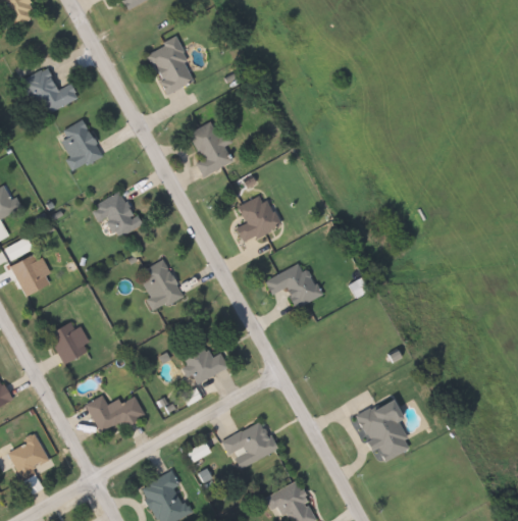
[(0,0),(0,13),(6,24),(40,6),(37,0),(0,0)]
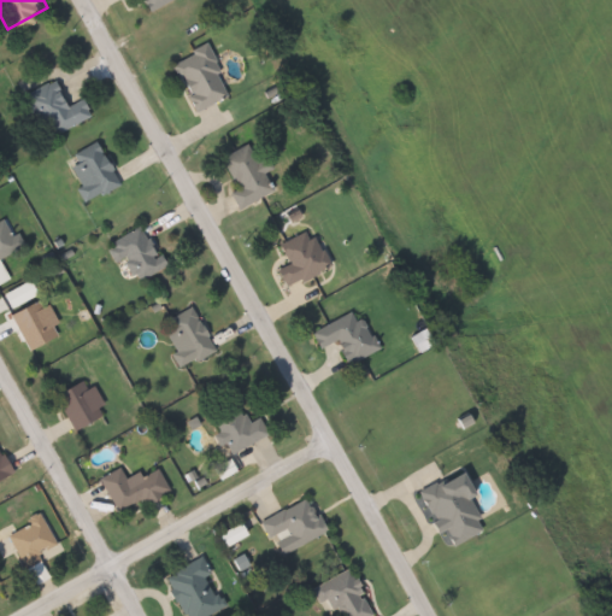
[(177,1),(176,0),(125,0),(125,1),(128,0),(146,0),(152,12),(177,1)]
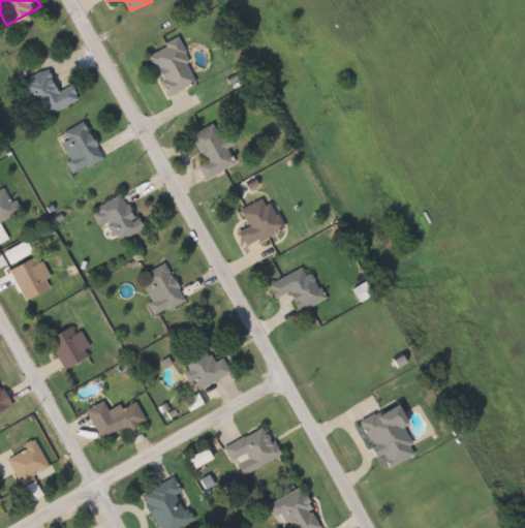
[(170,29),(156,37),(159,41),(140,52),(161,90),(193,72),(170,29)]
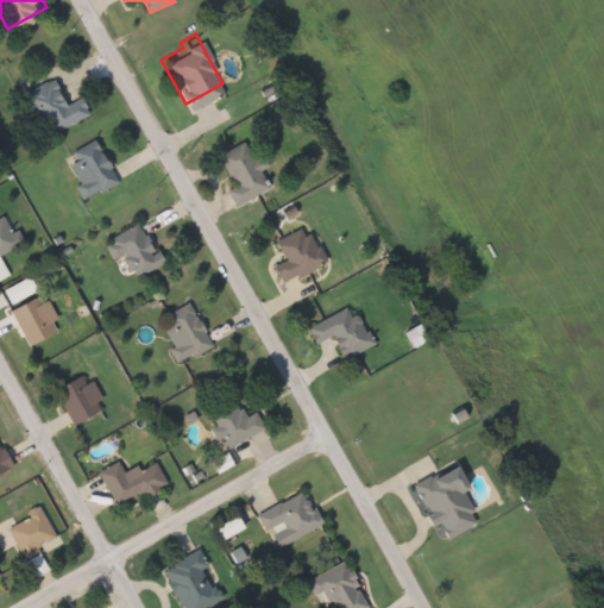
[(74,87),(86,106),(39,135),(12,88),(42,70),(58,96),(74,87)]
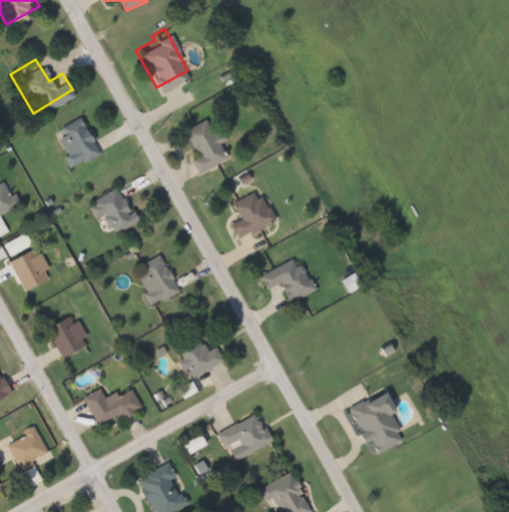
[(71,109),(46,124),(61,150),(56,153),(62,163),(92,145),(71,109)]
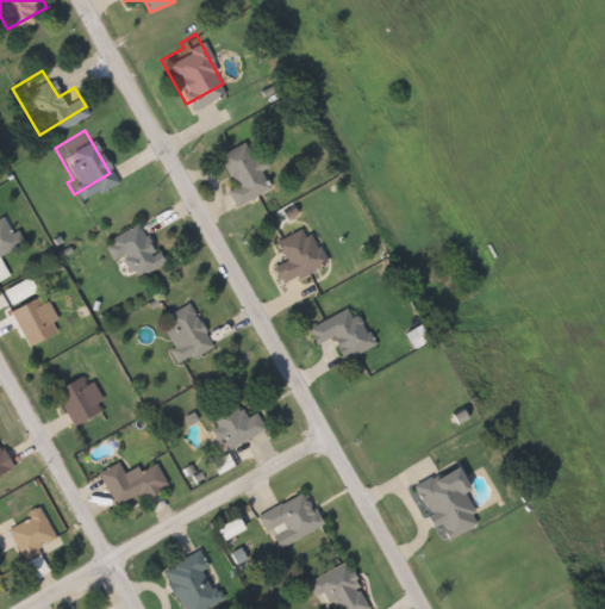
[(213,150),(248,134),(273,188),(238,204),(213,150)]
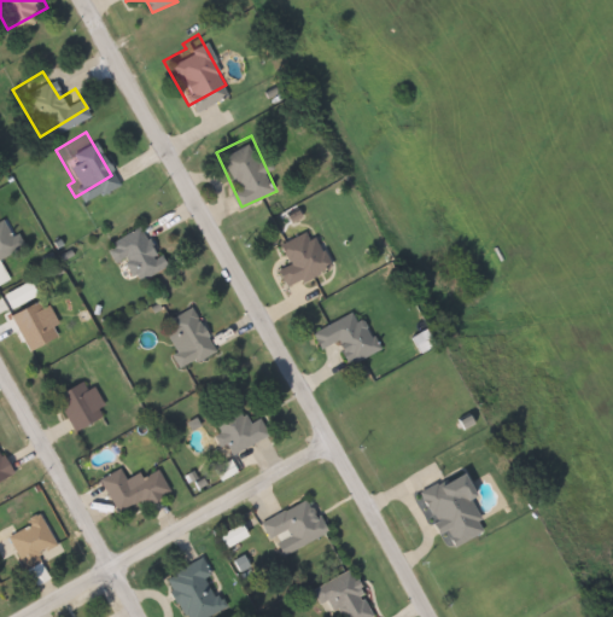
[(24,244),(0,260),(0,221),(6,217),(24,244)]
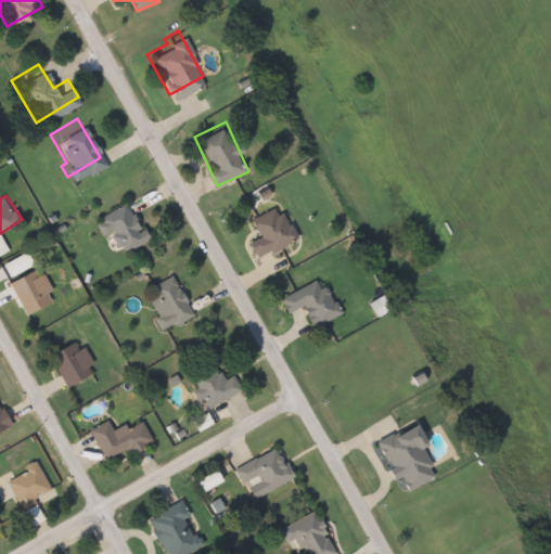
[(126,254),(111,232),(105,236),(97,222),(128,202),(151,237),(126,254)]
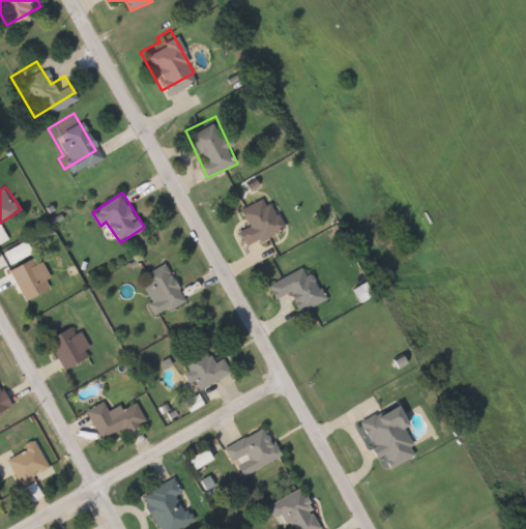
[(285,227),(246,248),(238,233),(250,227),(240,211),(267,196),(285,227)]
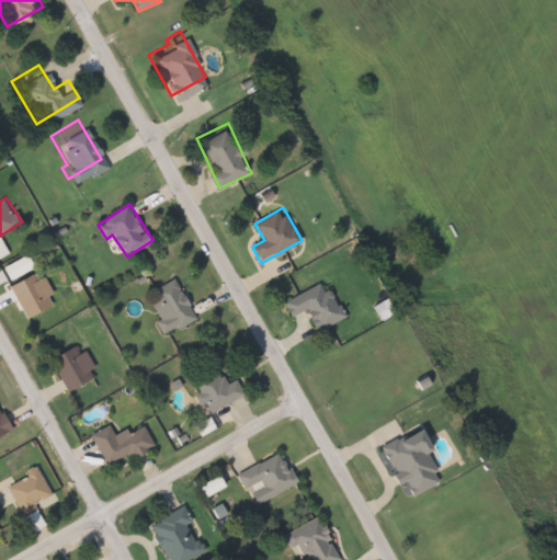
[(44,273),(57,307),(25,319),(12,285),(44,273)]
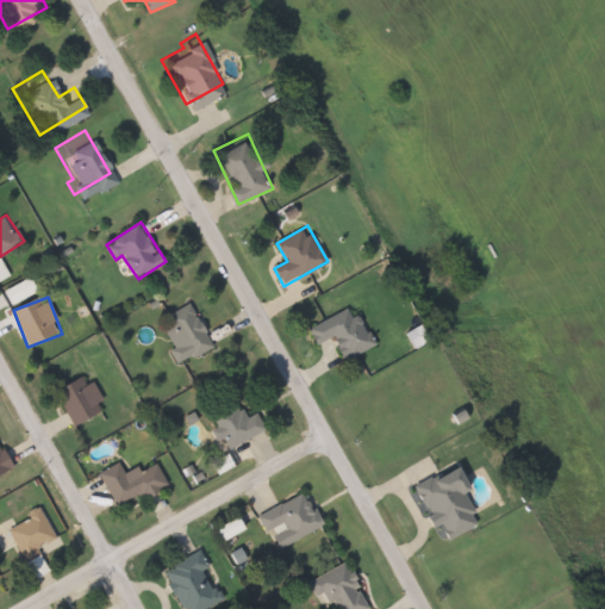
[(158,319),(193,304),(213,347),(180,364),(158,319)]
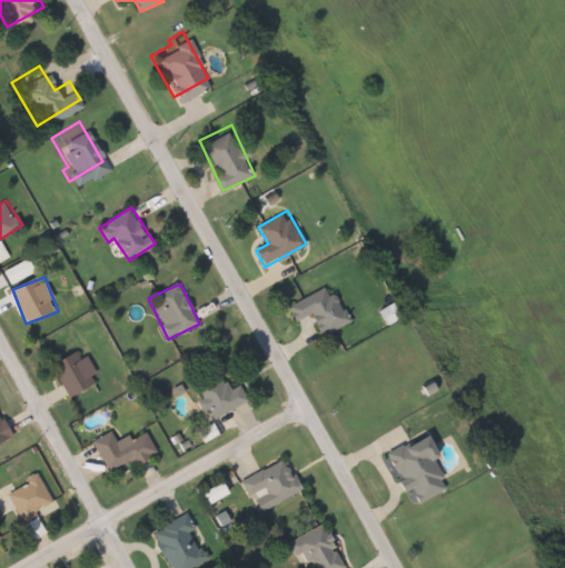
[(336,291),(350,324),(324,335),(314,315),(296,322),(288,306),(327,288),(329,295),(336,291)]
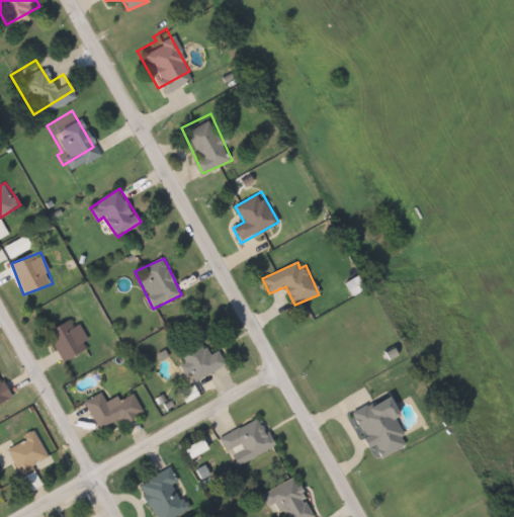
[(88,351),(61,361),(49,330),(78,319),(87,341),(84,342),(88,351)]
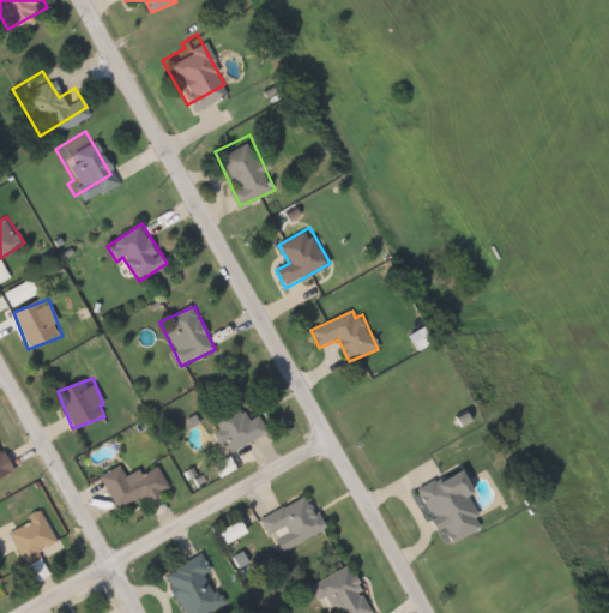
[(212,418),(240,406),(247,421),(259,416),(266,434),(227,451),(212,418)]
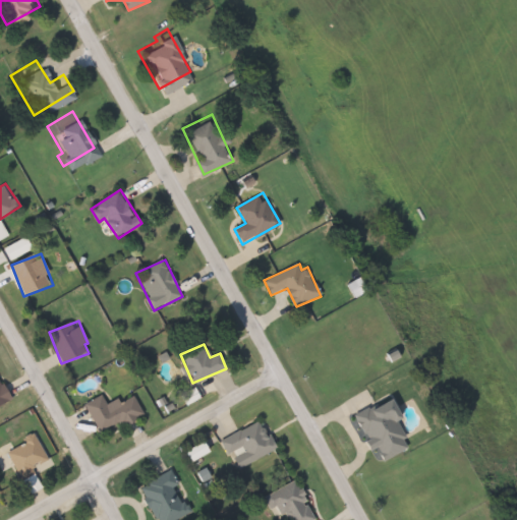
[(0,377),(13,400),(0,407),(0,377)]
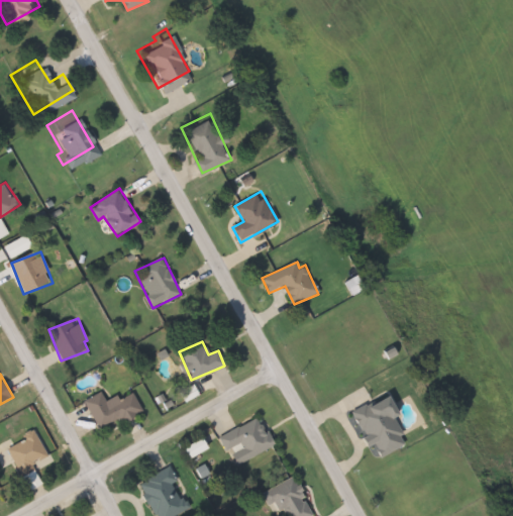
[(106,401),(118,395),(120,399),(133,393),(142,413),(121,423),(119,418),(98,428),(85,399),(102,392),(106,401)]
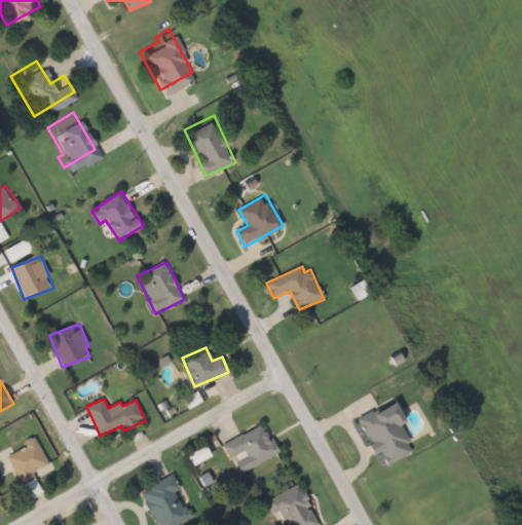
[(408,424),(402,426),(413,453),(381,466),(361,417),(398,402),(408,424)]
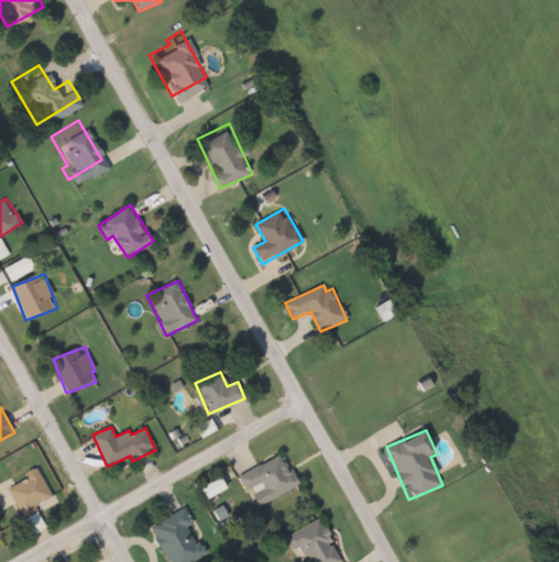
[(238,475),(284,454),(298,486),(258,505),(251,492),(247,494),(238,475)]
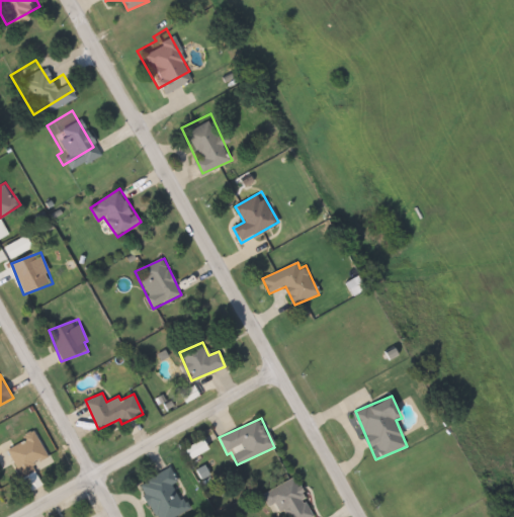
[(6,446),(35,432),(49,460),(20,475),(6,446)]
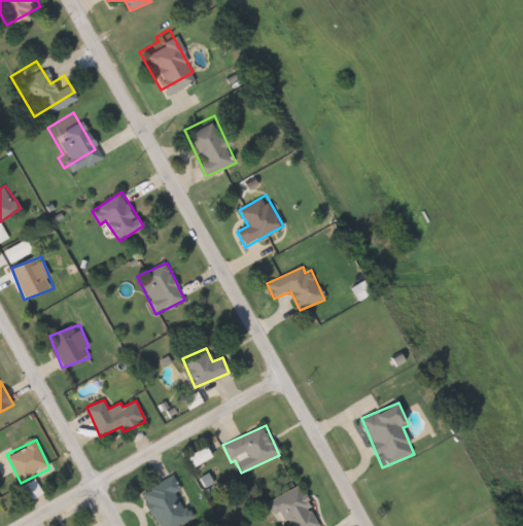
[(158,525),(141,492),(172,476),(194,518),(178,525),(158,525)]
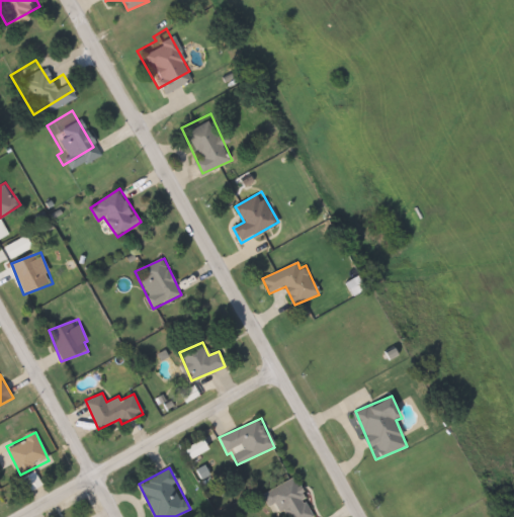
[(311,516),(288,516),(283,508),(271,514),(261,494),(294,477),(315,515),(311,516)]
